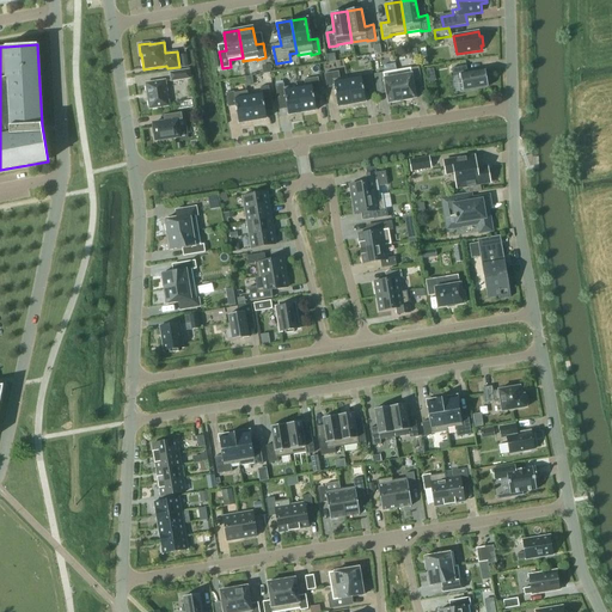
[(273,72),(270,63),(262,66),(263,73),(273,72)]
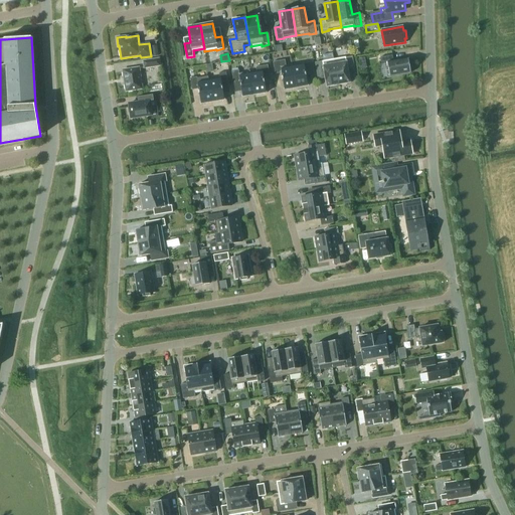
[(410,73),(408,59),(393,61),(392,54),(380,56),(381,63),(384,63),(387,76),(410,73)]
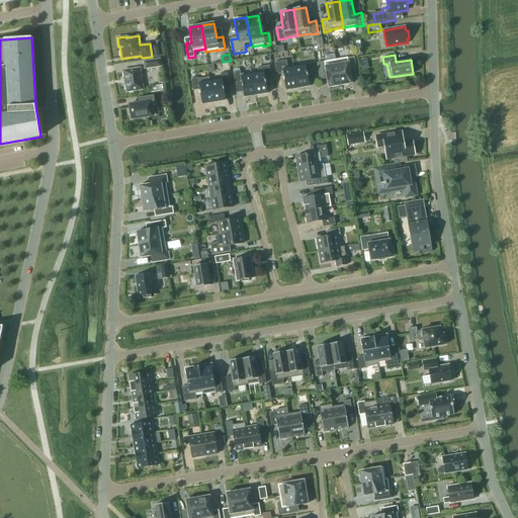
[(161,58),(144,61),(145,69),(162,67),(161,58)]
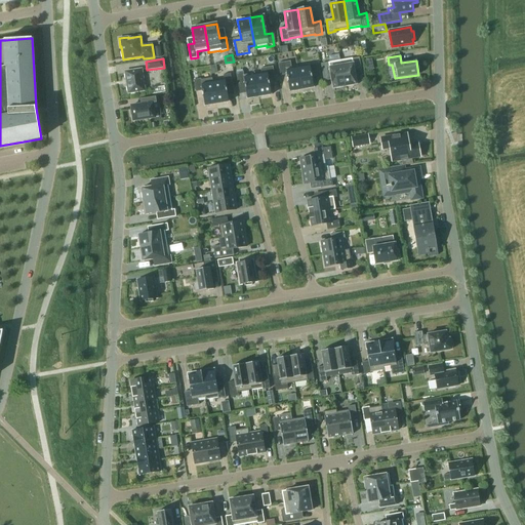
[(340,61),(345,87),(357,85),(353,58),(340,61)]
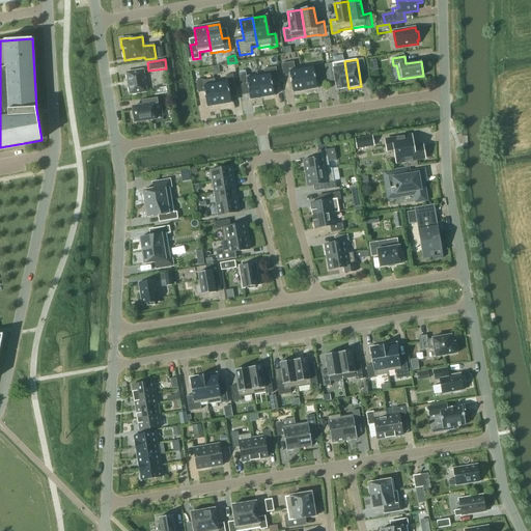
[(337,90),(348,88),(344,61),(333,63),(337,90)]
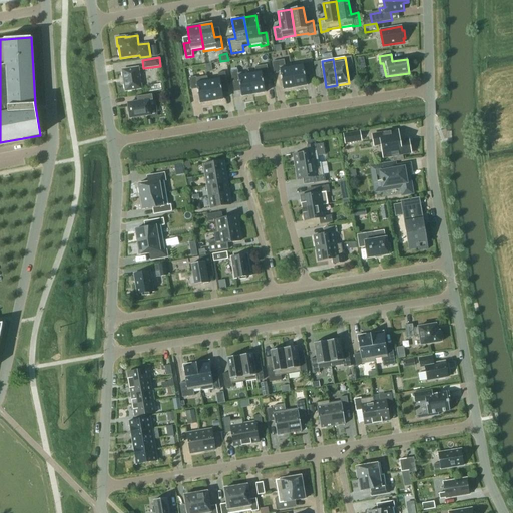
[(284,90),(295,88),(291,65),(285,66),(284,60),(272,62),(274,73),(281,72),(284,90)]
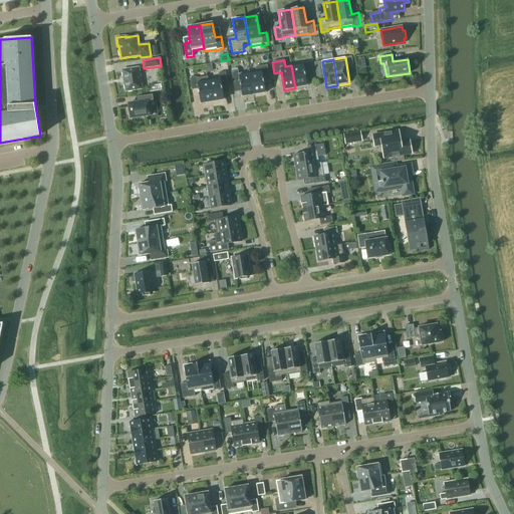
[(303,63),(303,62),(291,65),(295,88),(307,86),(304,70),(303,63)]
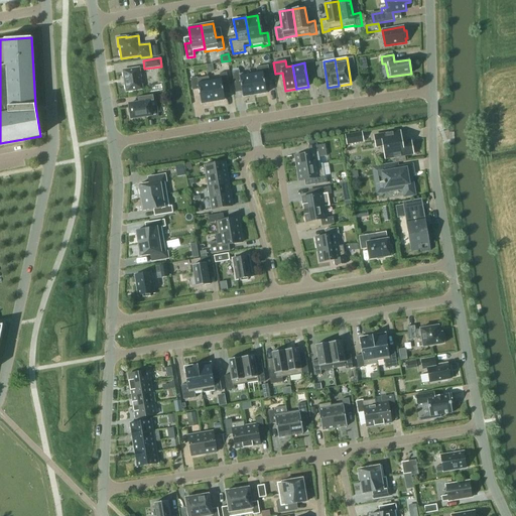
[(251,75),(255,95),(267,93),(264,79),(270,78),(268,66),(256,68),(257,73),(252,74),(251,75)]
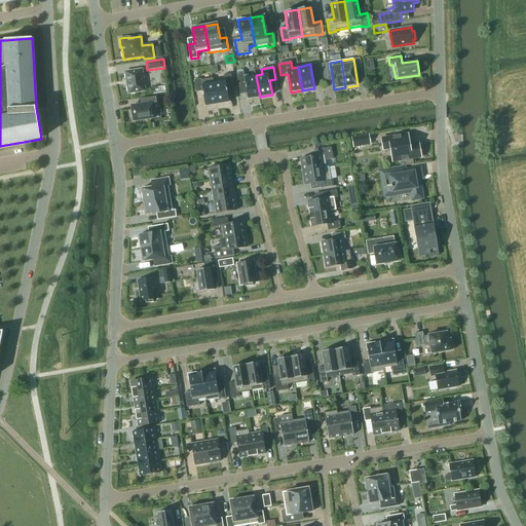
[(128,94),(145,90),(142,69),(125,72),(128,94)]
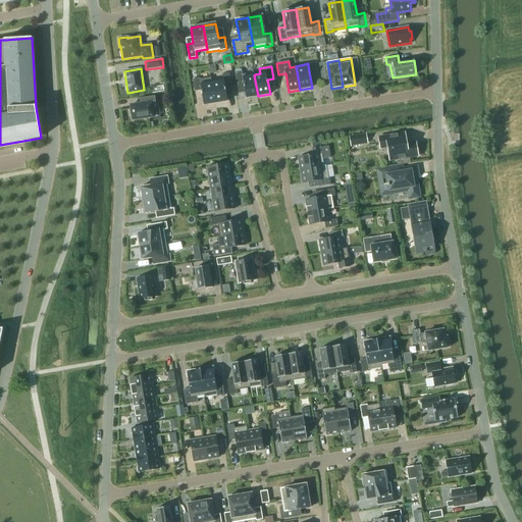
[(246,98),(258,96),(254,75),(255,74),(254,72),(243,74),(242,71),(235,72),(237,85),(244,84),(246,98)]
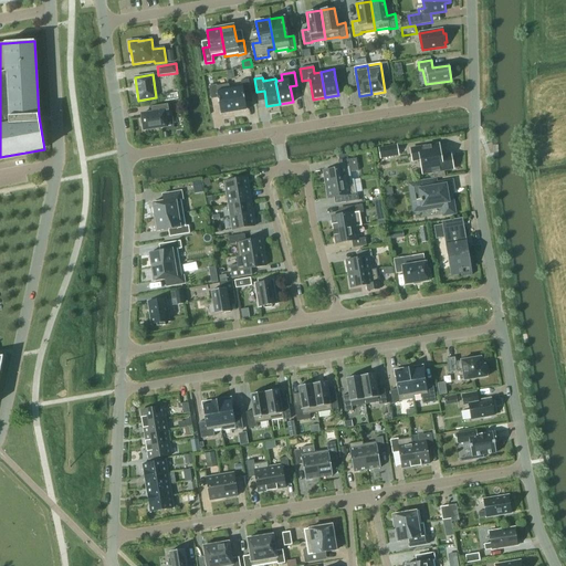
[(247,109),(244,98),(251,97),(249,80),(242,81),(242,84),(229,86),(229,90),(230,88),(233,112),(247,109)]
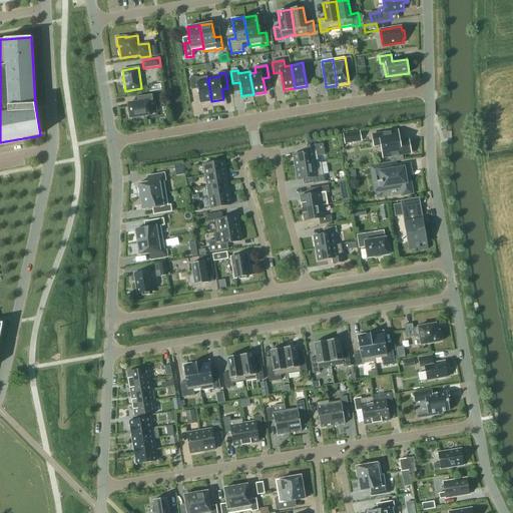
[(208,80),(207,81),(197,82),(196,76),(189,78),(191,90),(197,89),(200,103),(211,101),(208,80)]
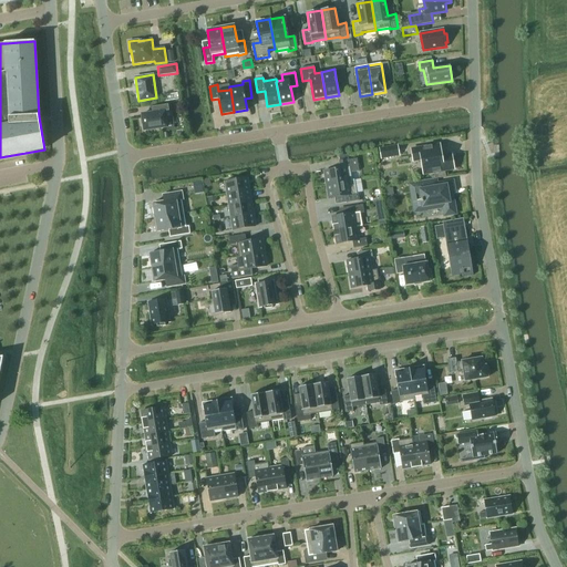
[(157,112),(142,114),(142,116),(141,117),(142,124),(143,124),(144,131),(167,127),(165,112),(169,111),(169,103),(156,105),(157,112)]
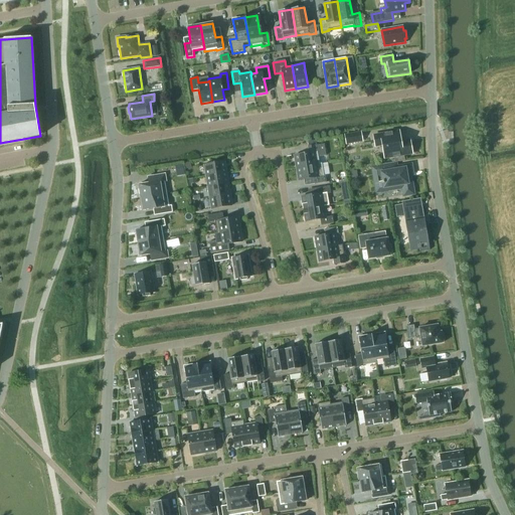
[(363,142),(361,132),(345,135),(346,144),(363,142)]
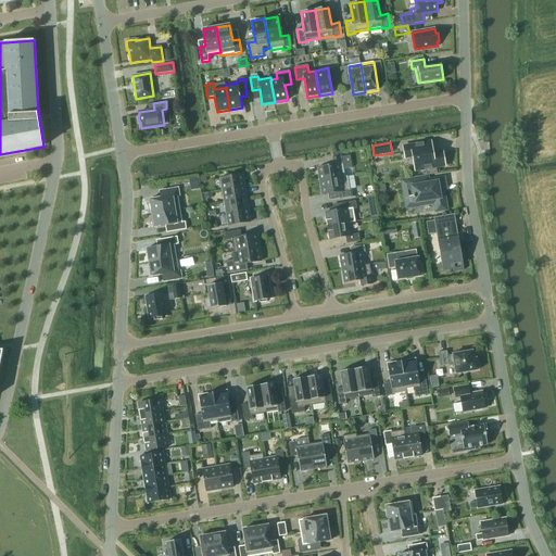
[(415,171),(445,166),(443,152),(433,153),(431,142),(403,147),(405,158),(413,156),(415,171)]
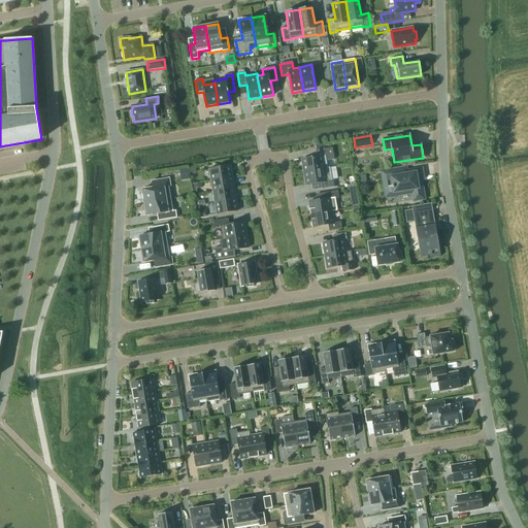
[(328,168),(327,168),(326,160),(334,159),(332,147),(328,149),(316,151),(317,157),(301,160),(303,172),(328,168)]
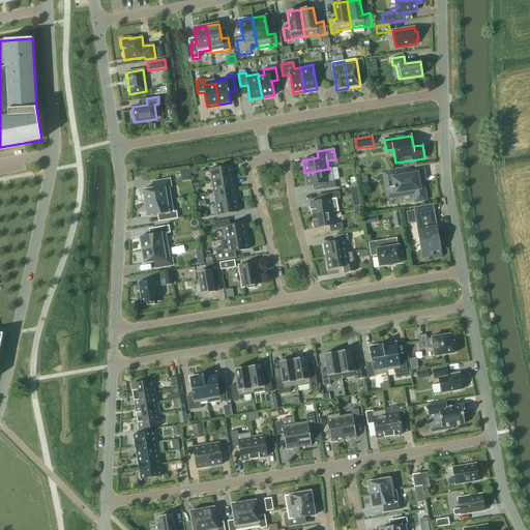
[(210,170),(212,181),(233,178),(232,167),(210,170)]
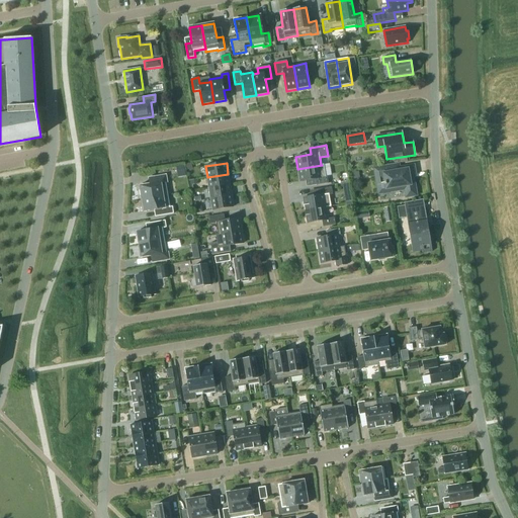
[(401,167),(400,163),(373,168),(377,195),(404,190),(405,198),(418,195),(415,177),(417,176),(415,165),(401,167)]
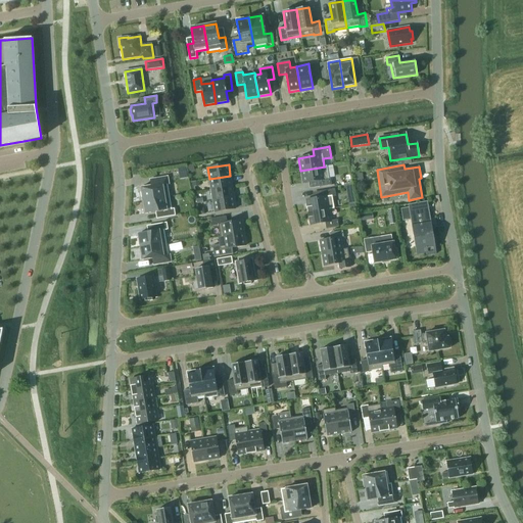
[(327,165),(324,167),(325,167),(300,171),(302,183),(318,181),(319,187),(331,185),(330,178),(329,178),(327,165)]
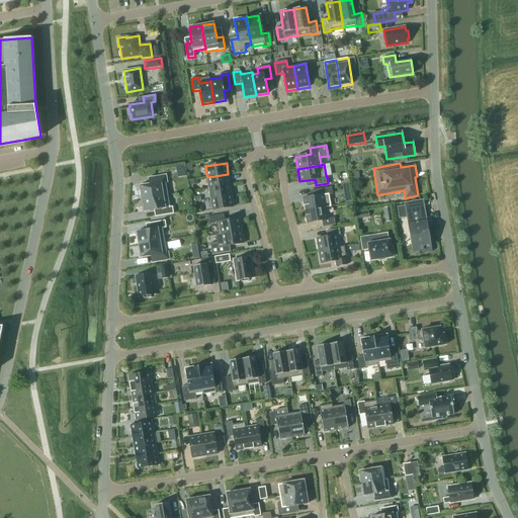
[(359,171),(350,172),(351,179),(360,178),(359,171)]
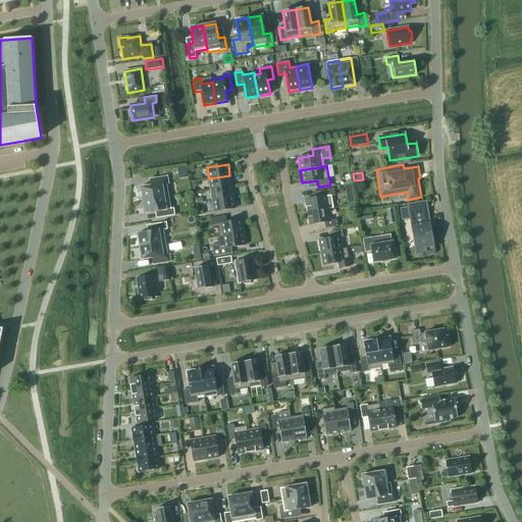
[(231,186),(229,175),(209,178),(210,190),(231,186)]
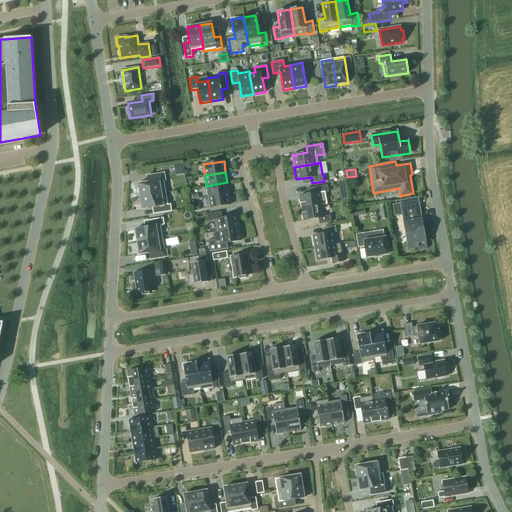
[(140,197),(166,192),(164,180),(165,180),(164,173),(152,175),(153,181),(138,184),(139,187),(138,188),(138,193),(140,194),(140,197)]
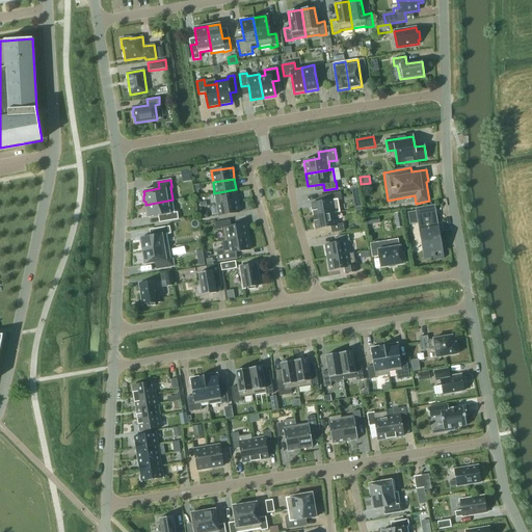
[(214,193),(216,205),(238,201),(236,189),(214,193)]
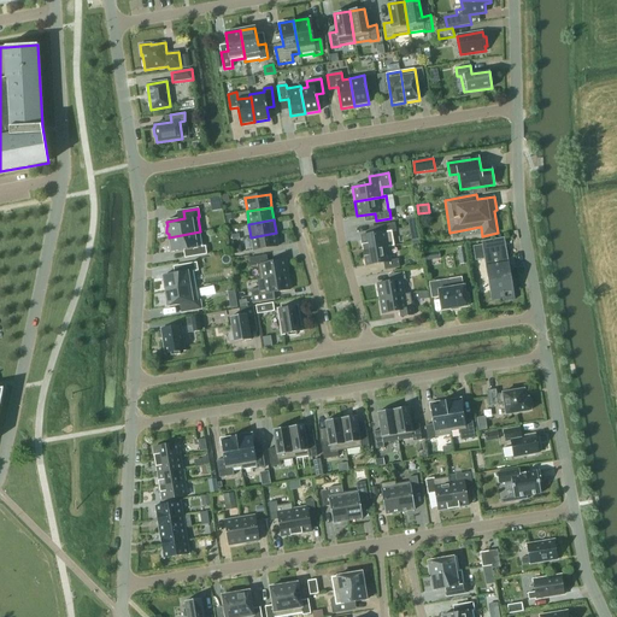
[(388,247),(394,246),(392,233),(397,231),(395,223),(376,227),(377,233),(360,236),(363,251),(388,247)]
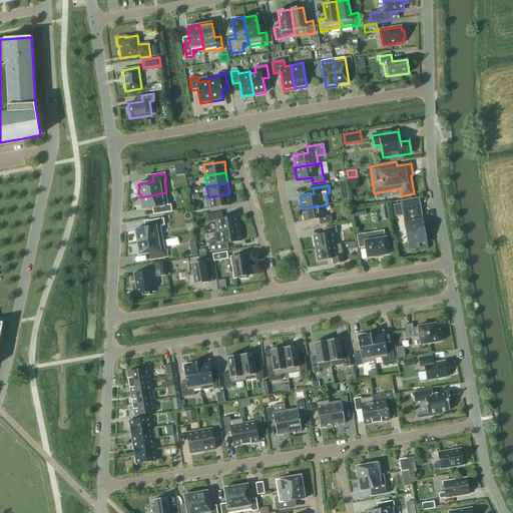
[(168,204),(166,192),(140,197),(142,209),(157,207),(158,213),(172,211),(170,204),(168,204)]
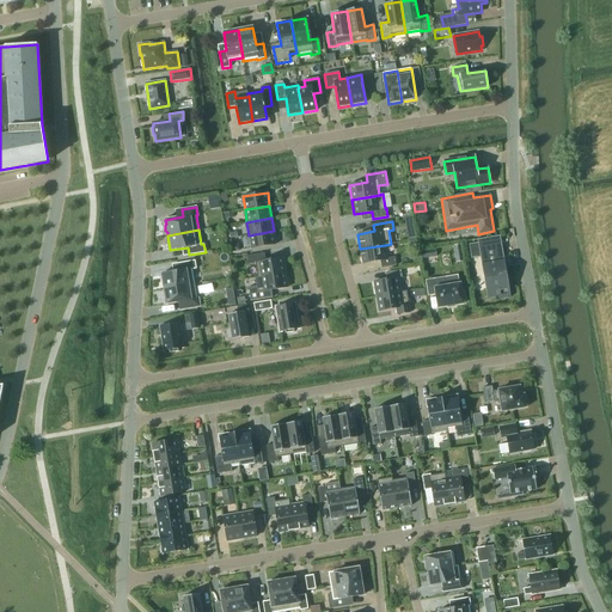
[(276,244),(274,231),(249,236),(251,249),(276,244)]
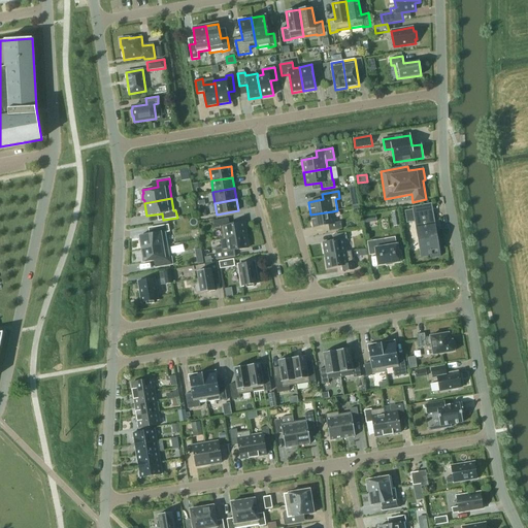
[(421,221),(419,208),(404,210),(406,223),(417,222),(418,227),(417,227),(421,257),(431,256),(431,257),(430,257),(430,258),(440,257),(440,256),(439,256),(434,224),(421,227),(420,221),(421,221)]
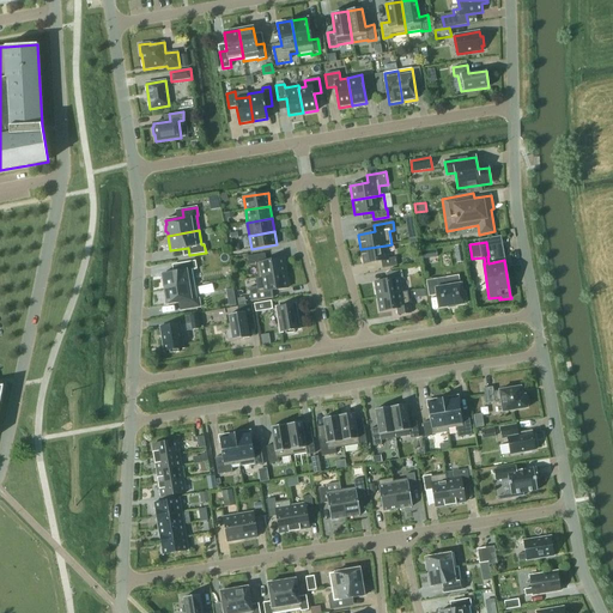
[(388,259),(386,246),(360,249),(363,263),(381,261),(382,268),(396,266),(395,258),(388,259)]
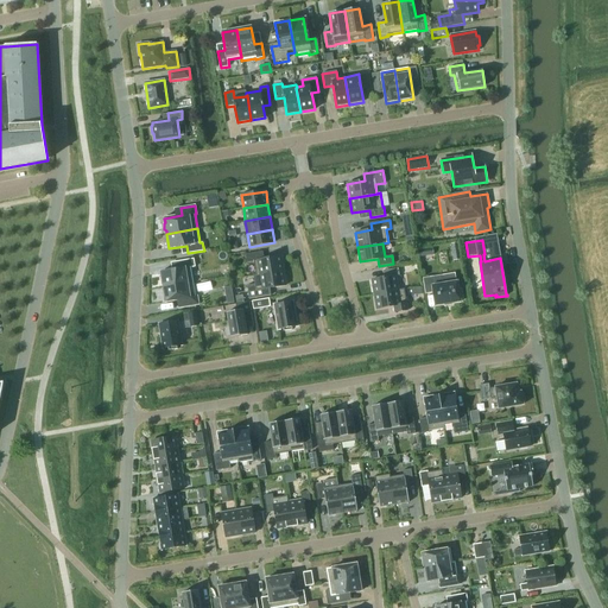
[(254,261),(257,274),(284,270),(282,257),(264,259),(263,252),(246,254),(247,263),(254,261)]
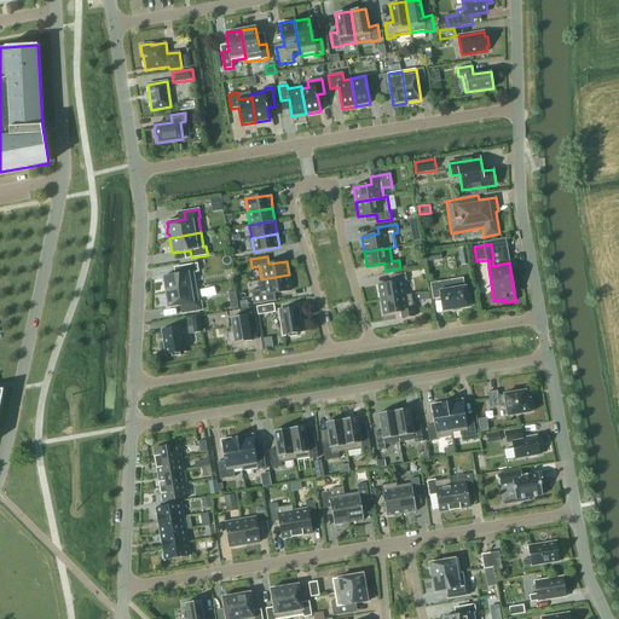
[(163,277),(166,291),(197,287),(195,272),(200,272),(198,264),(180,266),(181,273),(163,277)]
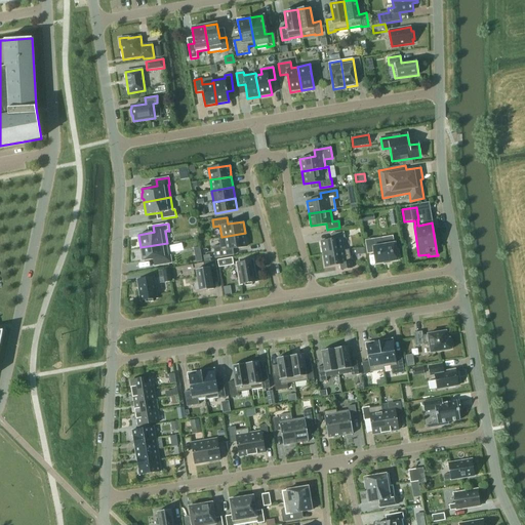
[(345,250),(342,238),(345,238),(344,232),(333,233),(334,239),(321,242),(323,254),(345,250)]
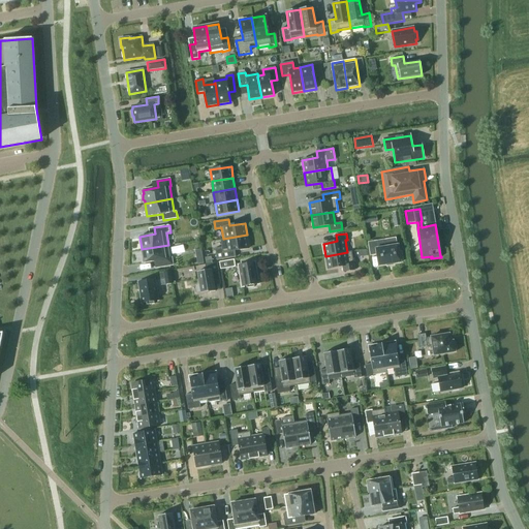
[(249,248),(247,235),(223,239),(220,240),(222,253),(249,248)]
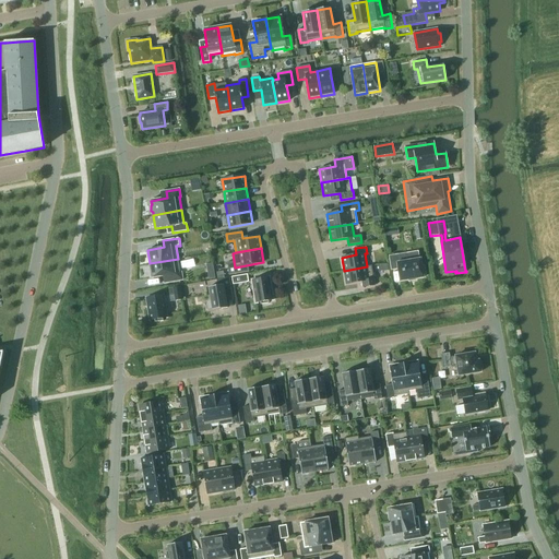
[(400,282),(424,277),(424,275),(425,274),(424,266),(421,266),(420,259),(401,262),(400,254),(389,257),(391,270),(397,269),(400,282)]
